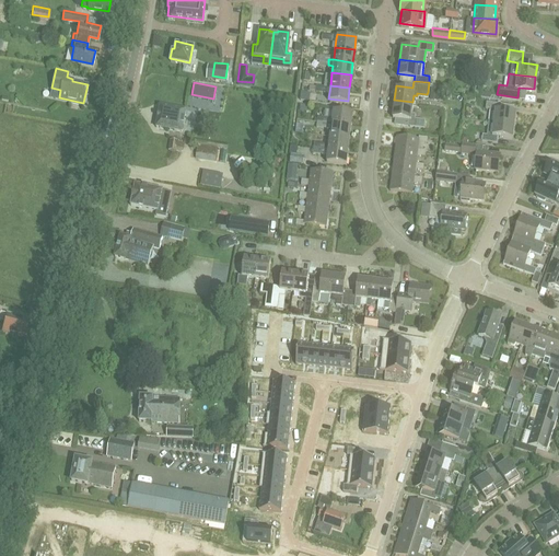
[(493,119),(514,123),(515,109),(500,107),(501,101),(486,99),(485,106),(489,106),(495,107),(493,119)]
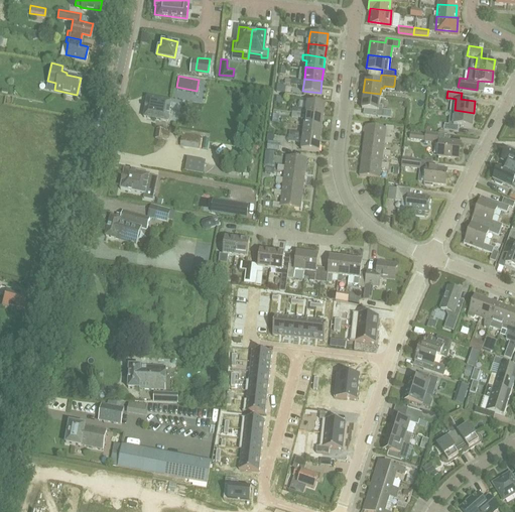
[(379,102),(380,94),(363,92),(361,105),(363,106),(377,107),(376,114),(377,114),(390,115),(391,108),(381,106),(382,102),(379,102)]
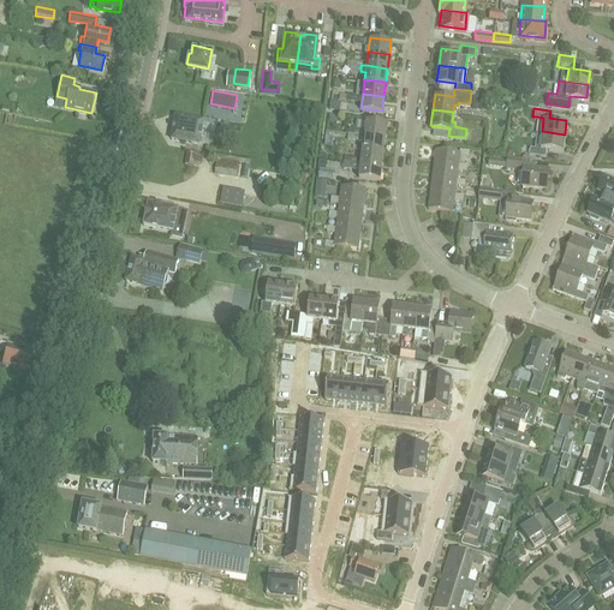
[(203,117),(174,112),(171,136),(200,141),(203,117)]
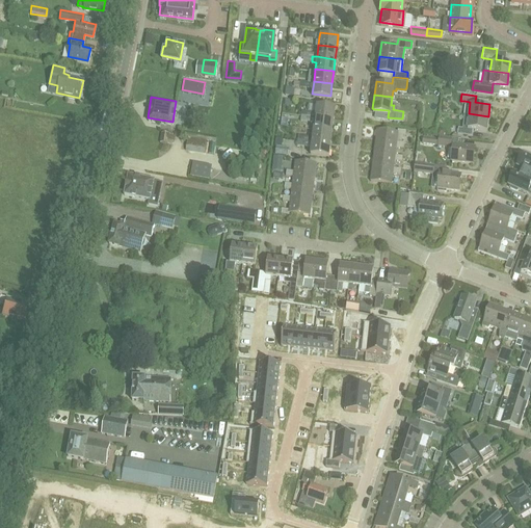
[(300,108),(300,112),(332,116),(334,104),(315,102),(314,109),(300,107),(300,108)]
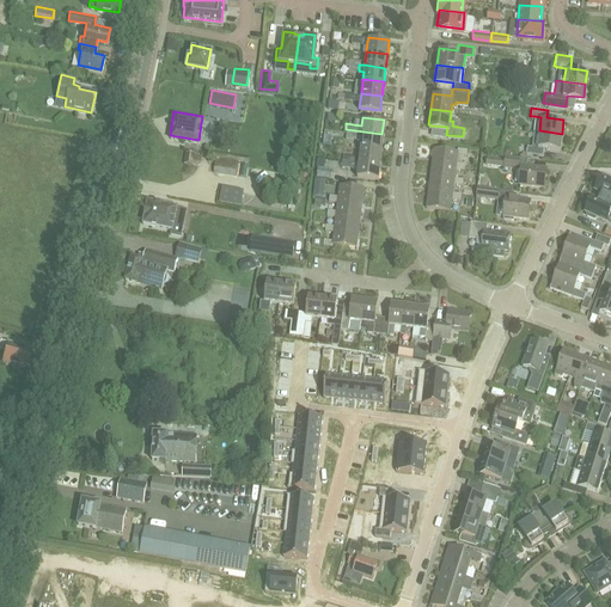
[(382,134),(346,129),(344,135),(360,138),(359,146),(380,148),(382,134)]
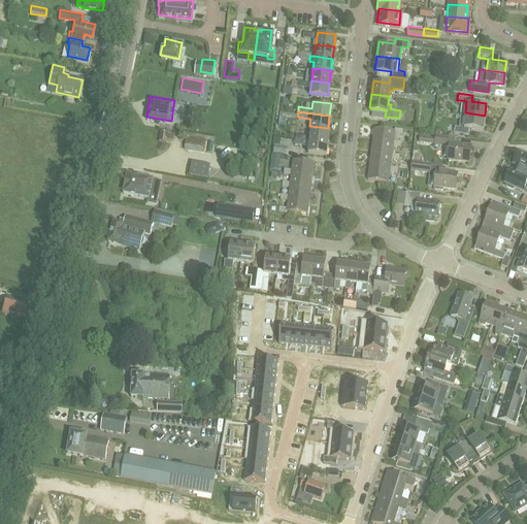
[(468,126),(483,128),(485,116),(465,112),(463,125),(454,124),(453,130),(467,132),(468,126)]
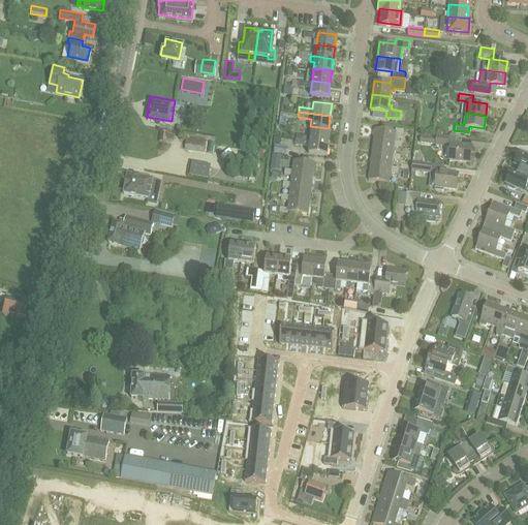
[(393,142),(394,139),(395,131),(402,132),(403,126),(395,125),(394,128),(374,125),(372,139),(393,142)]
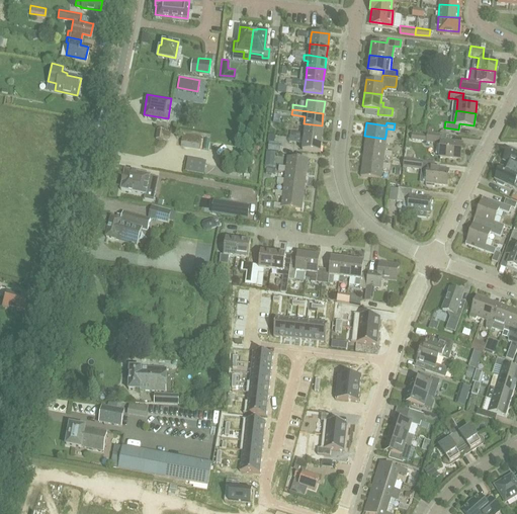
[(303,130),(302,135),(320,137),(322,125),(304,123),(303,130)]
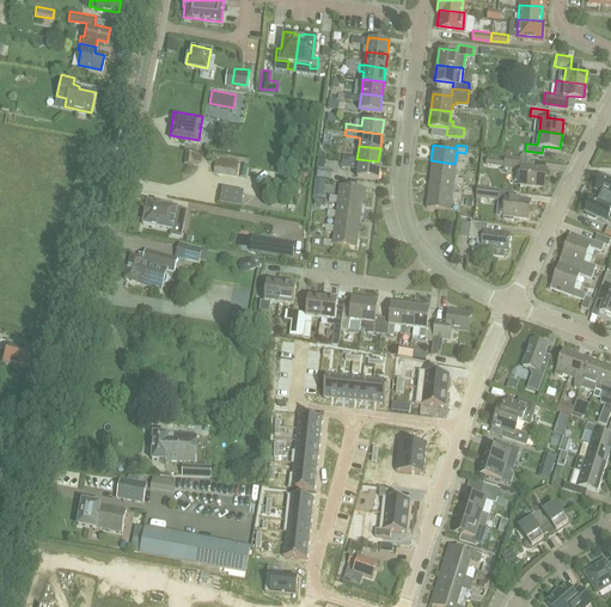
[(184,148),(183,160),(196,163),(197,151),(184,148)]
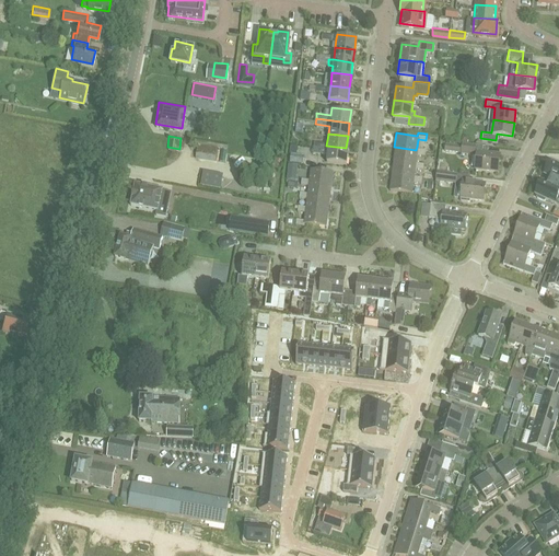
[(217,143),(196,140),(194,155),(214,159),(217,143)]
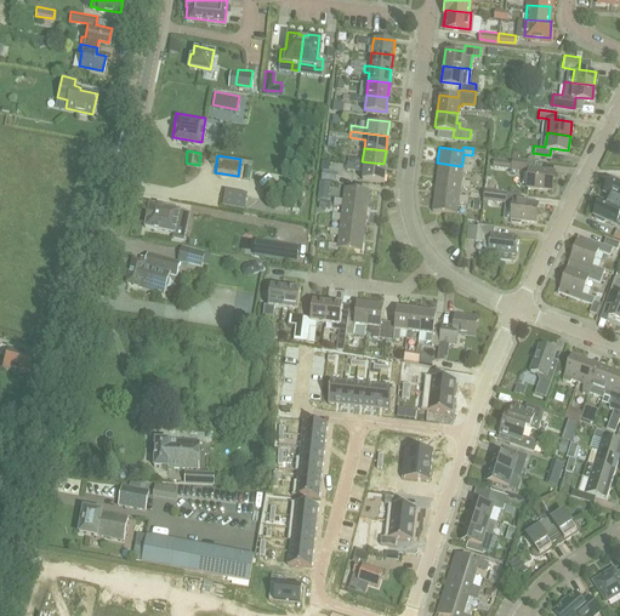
[(511,155),(510,167),(525,169),(527,157),(511,155)]
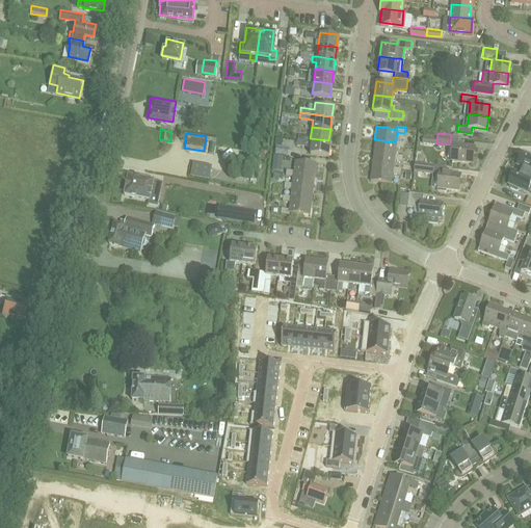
[(307,138),(297,137),(296,142),(310,144),(309,151),(326,154),(328,140),(310,138),(307,138)]
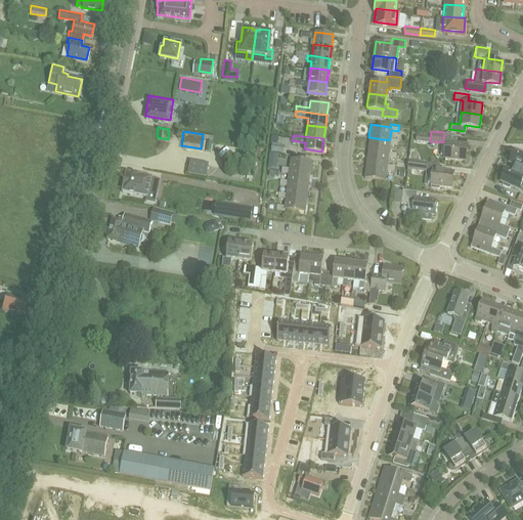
[(389,140),(368,137),(367,149),(388,153),(388,149),(389,142),(396,143),(397,140),(397,138),(390,137),(389,140)]
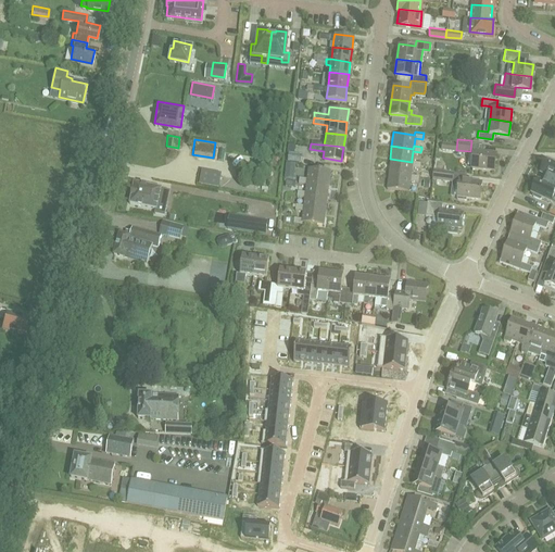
[(495,150),(472,148),(470,165),(493,167),(495,150)]
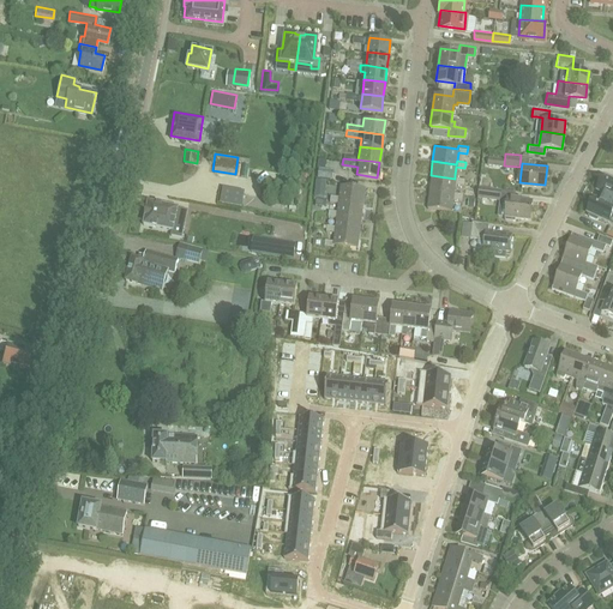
[(332,167),(318,166),(317,175),(331,176),(332,167)]
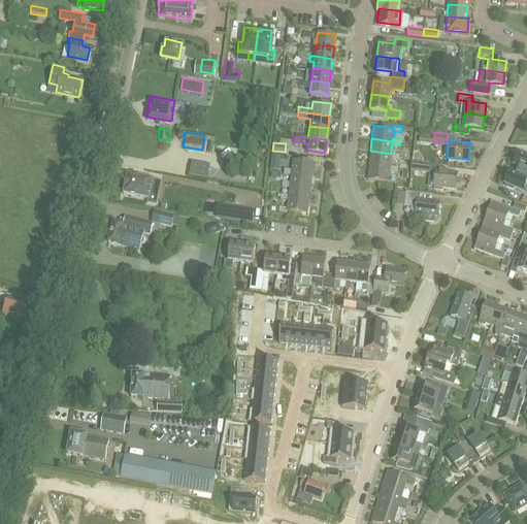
[(515,163),(514,166),(526,171),(526,150),(521,148),(521,150),(518,149),(518,150),(516,150),(513,157),(514,157),(513,161),(515,163)]
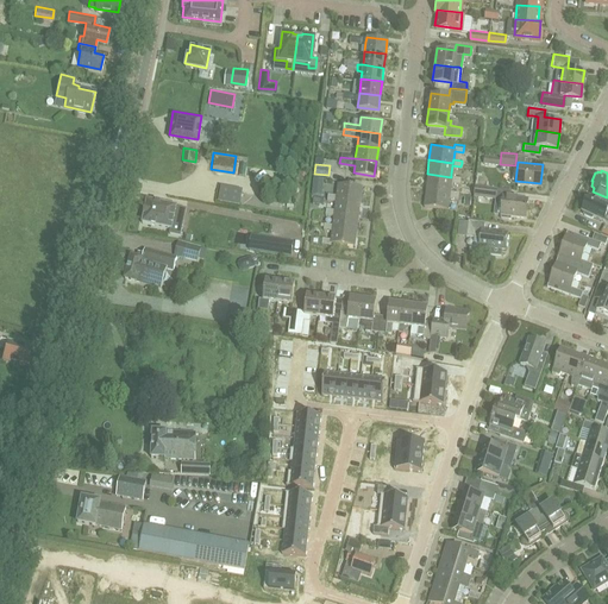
[(427,174),(425,189),(449,192),(449,188),(450,180),(459,181),(459,178),(459,175),(451,174),(451,177),(427,174)]
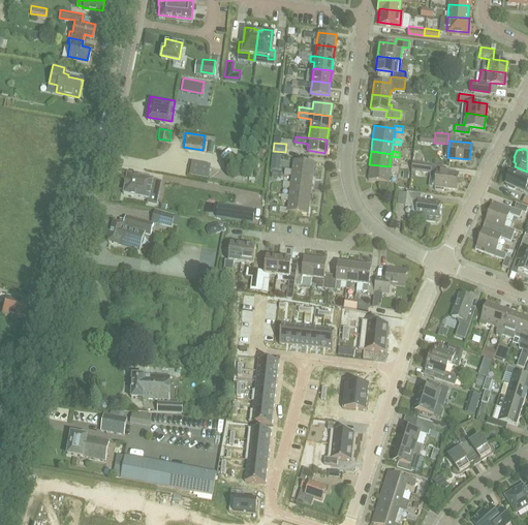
[(210,159),(190,156),(188,170),(207,174),(210,159)]
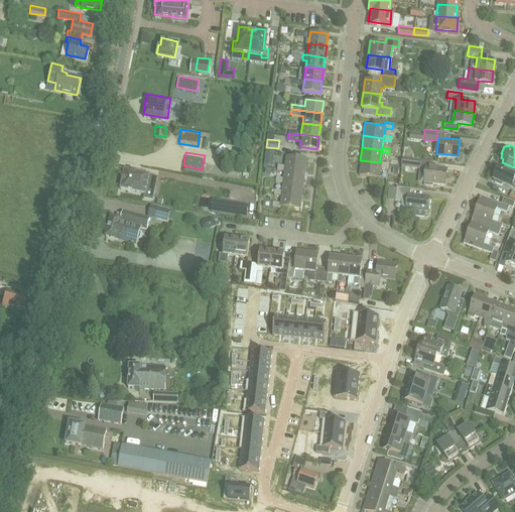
[(284,165),(304,168),(305,155),(286,153),(285,162),(277,161),(276,167),(284,168),(284,165)]
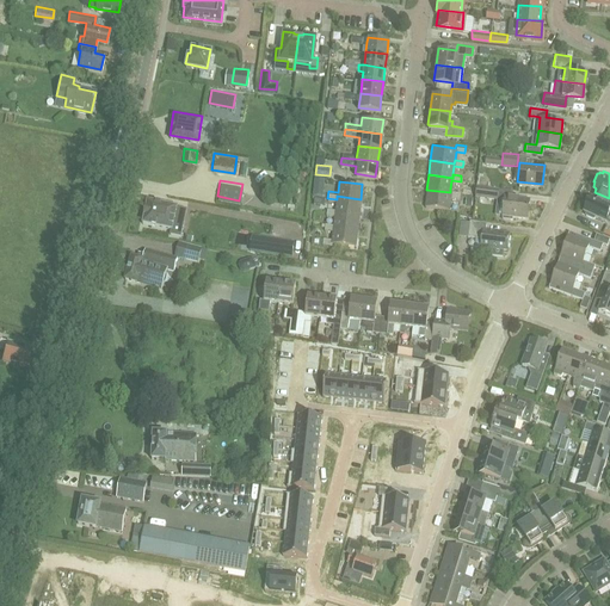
[(495,197),(497,197),(497,195),(498,186),(475,183),(474,195),(495,197)]
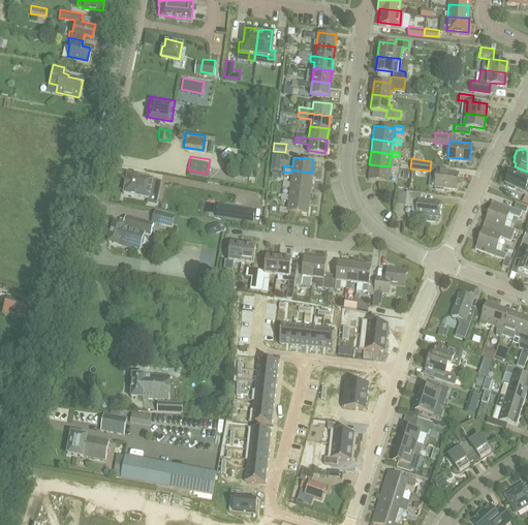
[(390,166),(369,164),(368,177),(389,180),(390,170),(397,171),(398,167),(398,164),(390,163),(390,166)]
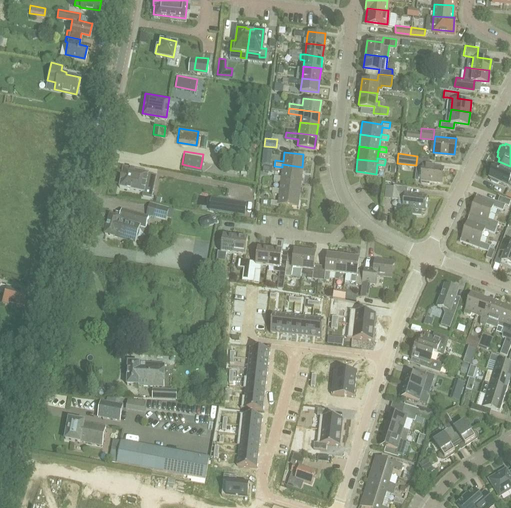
[(510,166),(498,161),(496,164),(494,163),(488,175),(491,176),(490,178),(497,181),(498,179),(507,183),(510,174),(510,173),(510,166)]
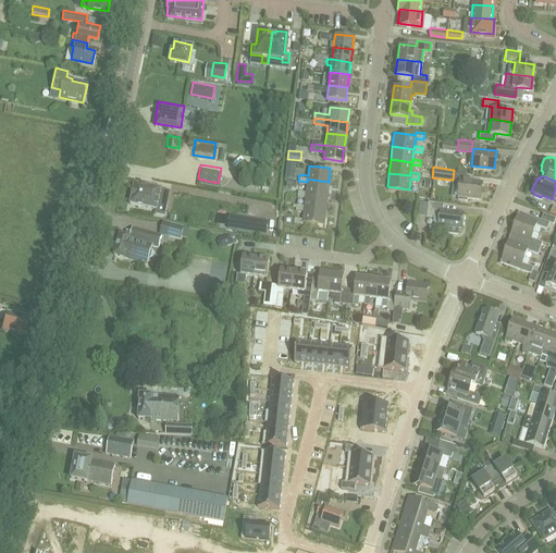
[(480,197),(482,180),(459,176),(459,179),(457,193),(457,194),(457,197),(466,198),(466,195),(480,197)]
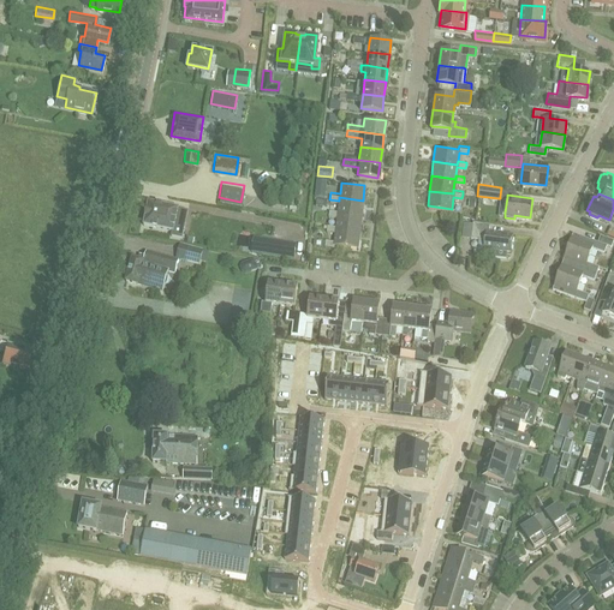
[(186,205),(178,203),(177,201),(147,196),(141,221),(172,228),(171,233),(182,234),(186,205)]
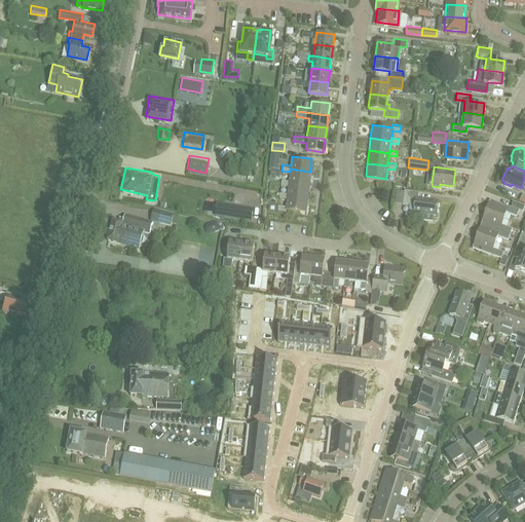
[(280,183),(288,184),(289,182),(308,184),(310,172),(290,169),(290,172),(289,179),(280,178),(280,183)]
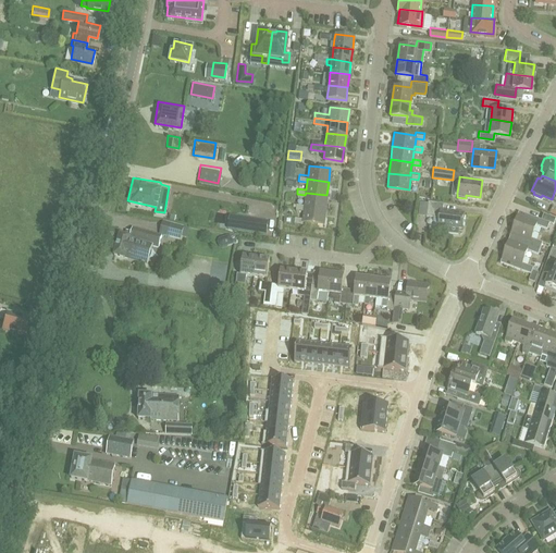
[(306,193),(305,195),(305,203),(296,201),(295,205),(295,207),(304,208),(304,206),(325,209),(326,195),(306,193)]
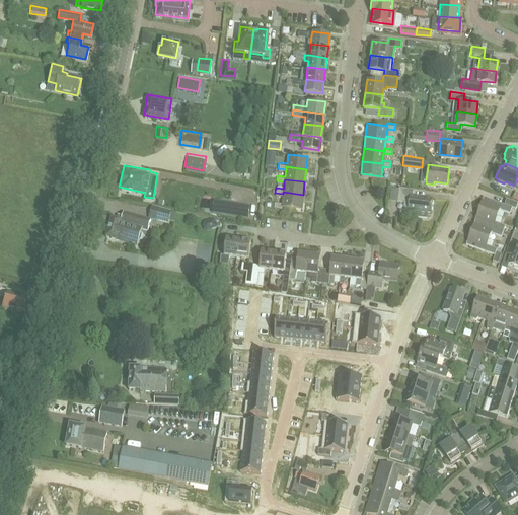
[(408,207),(418,208),(417,214),(426,215),(427,209),(429,210),(431,196),(412,193),(413,187),(398,186),(397,187),(396,199),(409,201),(408,207)]
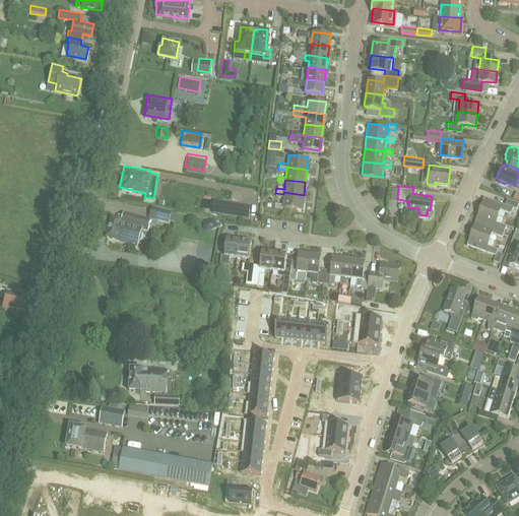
[(283,192),(283,194),(282,201),(274,200),(274,206),(281,207),(282,205),(302,207),(304,195),(283,192)]
